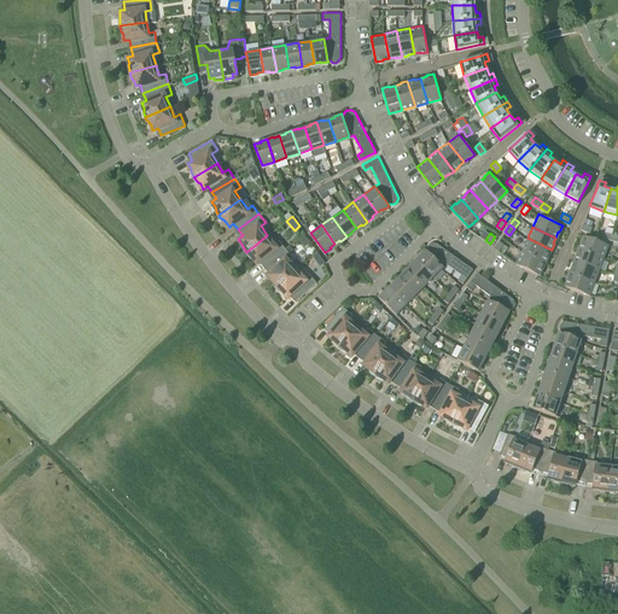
[(579,247),(604,257),(608,244),(583,234),(581,241),(582,241),(579,247)]
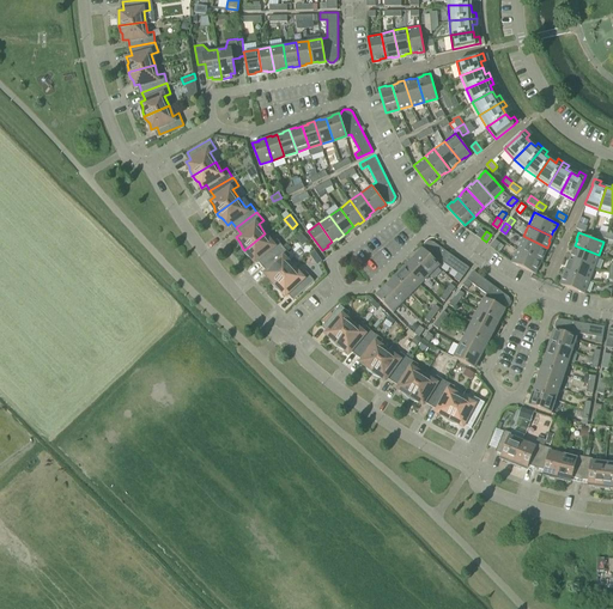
[(263,262),(284,245),(277,237),(272,242),(265,233),(244,250),(247,253),(249,254),(252,256),(255,260),(259,257),(263,262)]
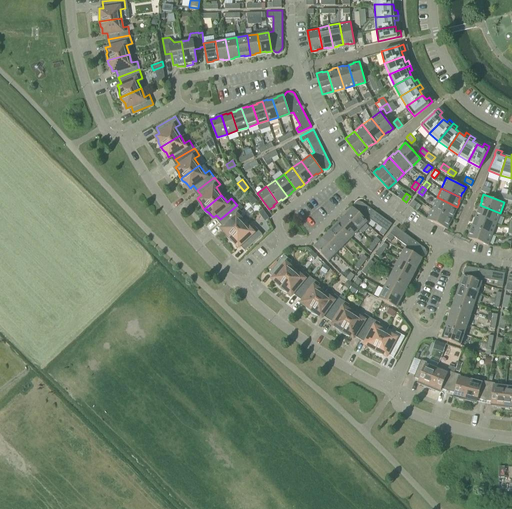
[(454,212),(457,207),(437,197),(432,207),(451,216),(453,212),(454,212)]
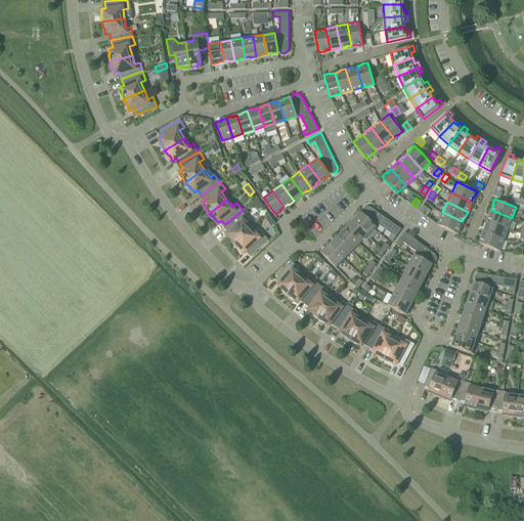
[(423,203),(419,209),(423,212),(427,206),(423,203)]
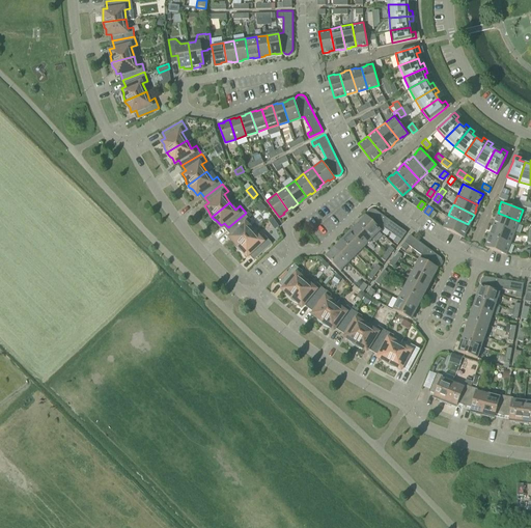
[(367,215),(381,228),(384,225),(396,234),(393,240),(397,243),(407,230),(375,209),(373,207),(371,207),(369,209),(368,210),(367,212),(367,214),(367,215)]
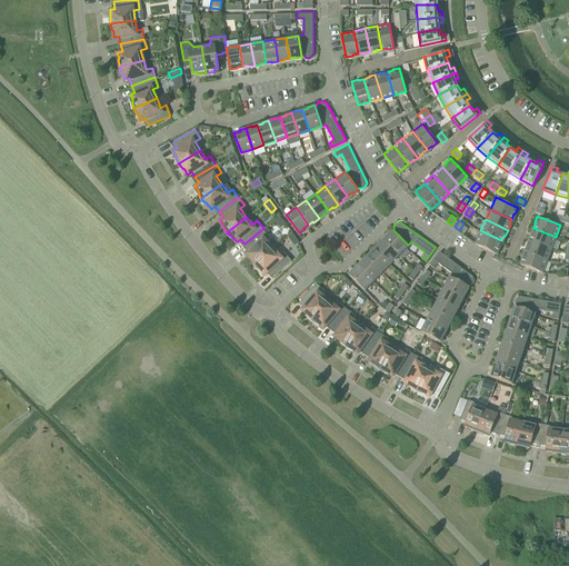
[(253,264),(272,247),(266,239),(270,236),(266,231),(263,228),(245,244),(249,249),(246,252),(249,257),(250,259),(252,261),(253,264)]
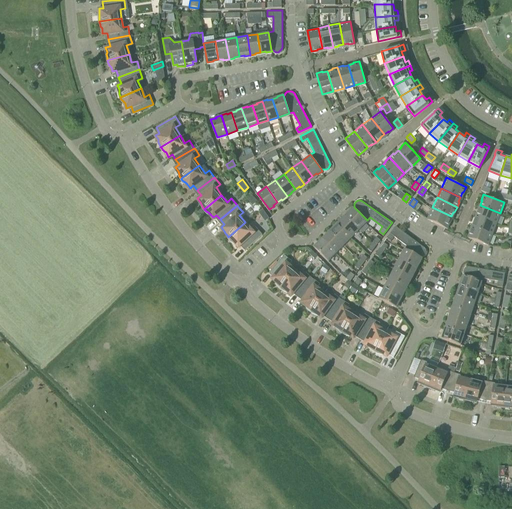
[(496,223),(500,213),(480,205),(478,210),(477,210),(475,215),(496,223)]
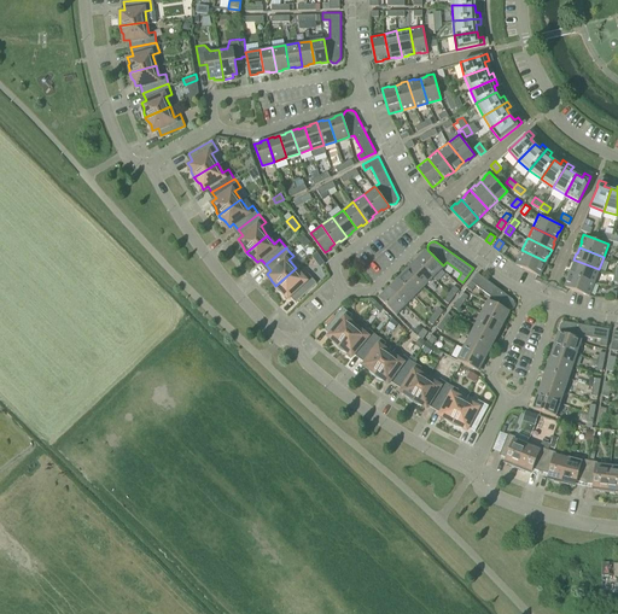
[(443,265),(427,250),(426,249),(420,255),(421,255),(417,259),(433,275),(443,265)]
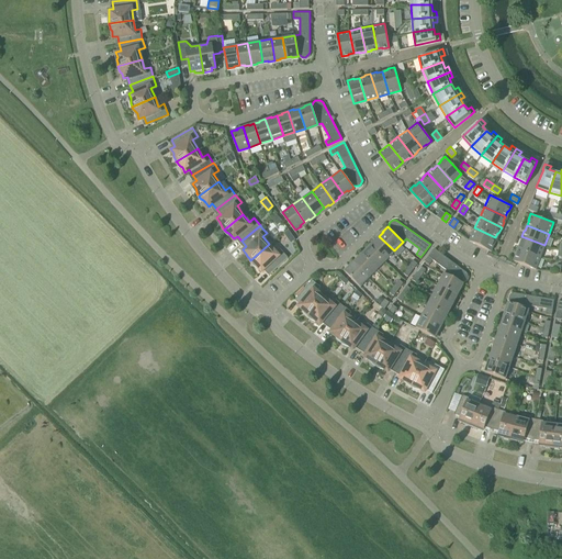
[(493,243),(495,237),(474,227),(469,238),(491,249),(494,243),(493,243)]
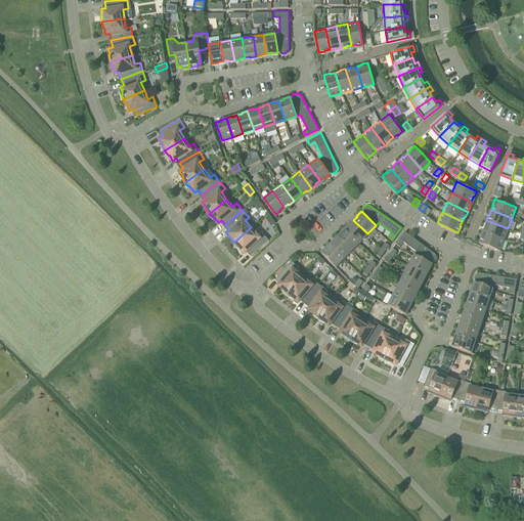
[(359,242),(367,233),(353,220),(350,224),(349,223),(345,227),(359,242)]
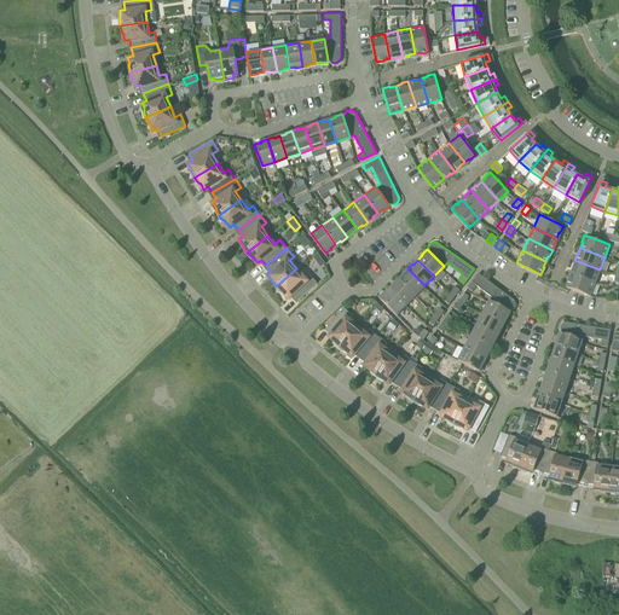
[(595,282),(600,270),(574,260),(572,266),(573,266),(571,272),(595,282)]
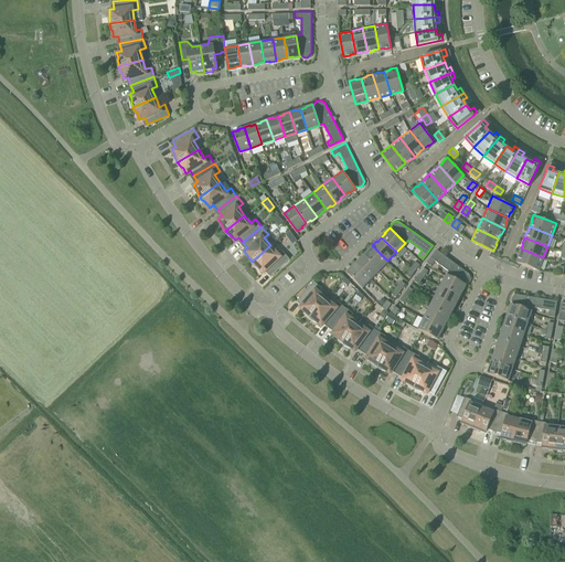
[(270,245),(252,262),(253,263),(255,264),(257,266),(259,267),(263,271),(267,267),(272,273),(289,256),(281,248),(277,253),(270,245)]
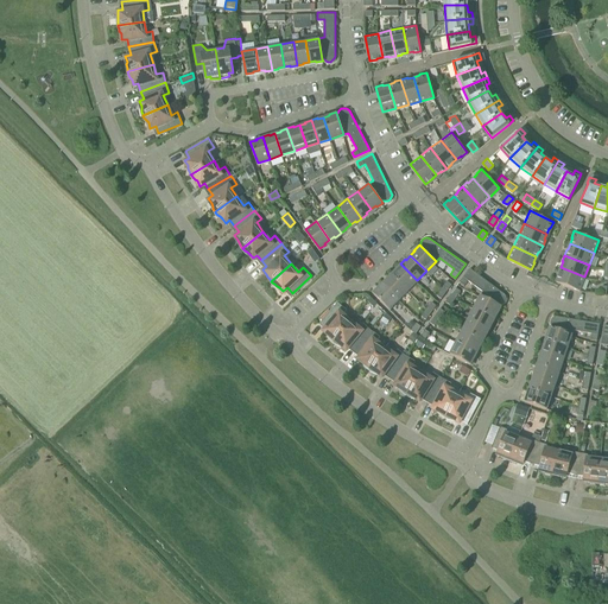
[(409,290),(417,280),(400,264),(396,268),(397,269),(392,273),(409,290)]
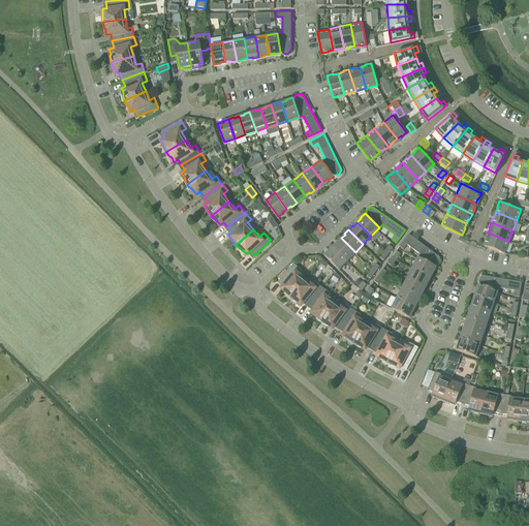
[(417,256),(435,265),(435,264),(437,264),(439,263),(440,260),(440,258),(440,256),(438,254),(408,231),(399,244),(404,247),(407,243),(419,252),(417,256)]
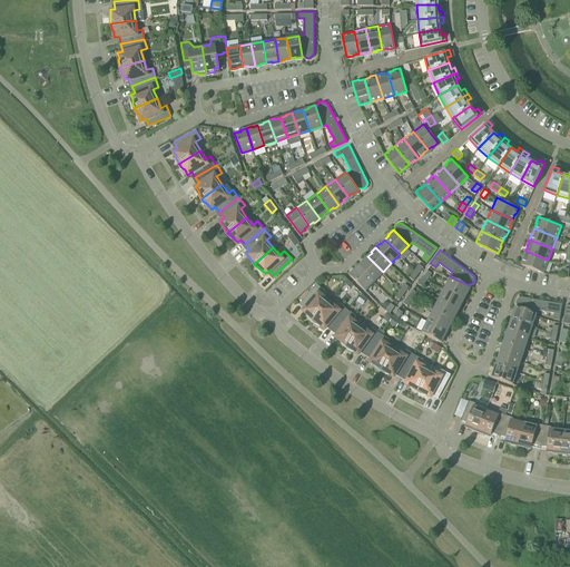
[(543,271),(548,260),(526,251),(524,256),(523,256),(520,262),(543,271)]
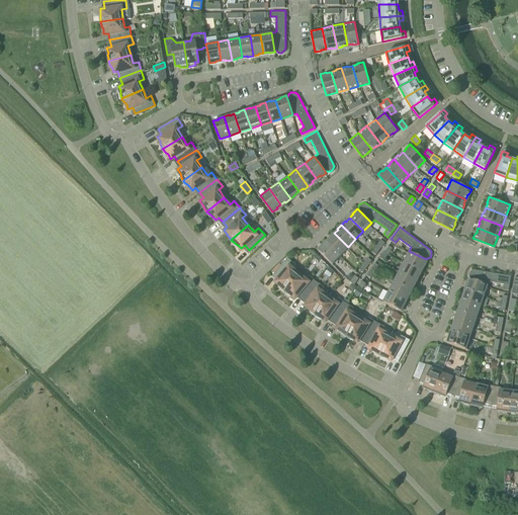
[(340,254),(348,247),(334,233),(331,237),(330,236),(326,240),(340,254)]
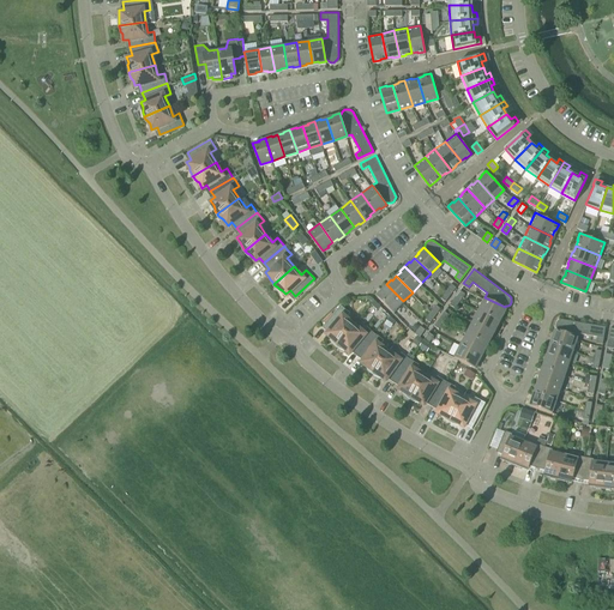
[(446,289),(451,293),(456,285),(451,282),(446,289)]
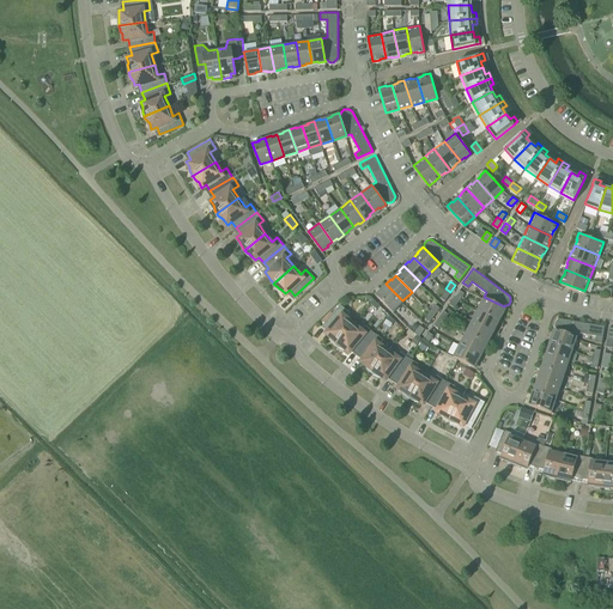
[(393,311),(402,300),(386,284),(381,288),(382,290),(377,294),(393,311)]
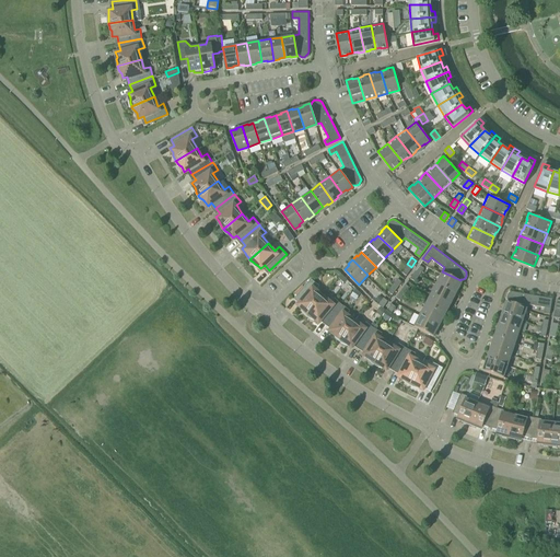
[(406,274),(411,267),(407,264),(401,270),(406,274)]
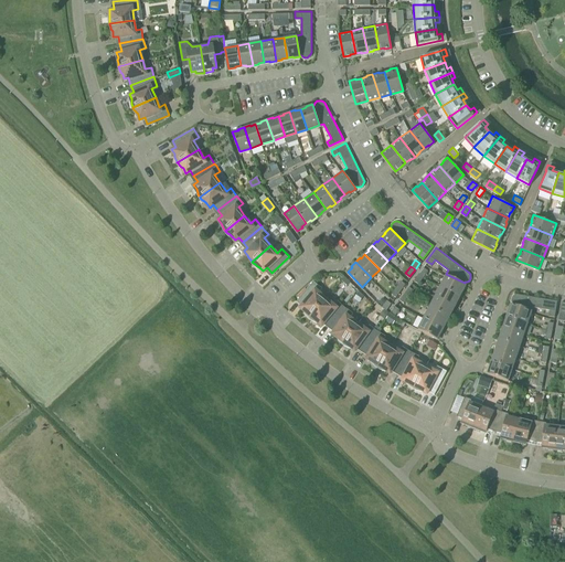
[(418,272),(423,275),(428,269),(423,266),(418,272)]
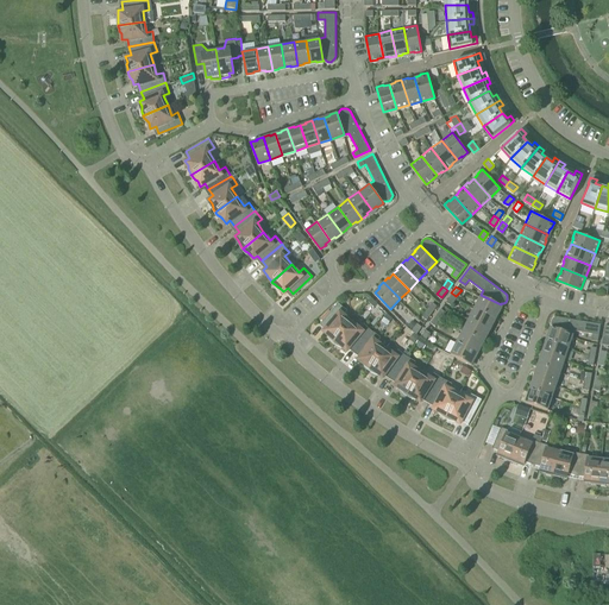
[(451,303),(456,296),(451,292),(446,300),(451,303)]
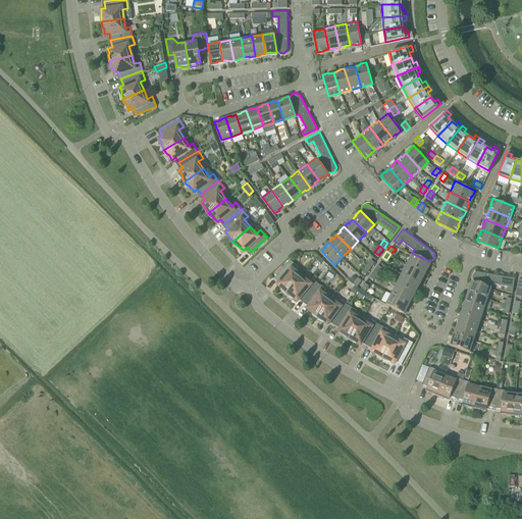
[(430,262),(429,261),(412,253),(407,263),(424,272),(426,267),(427,268),(430,262)]
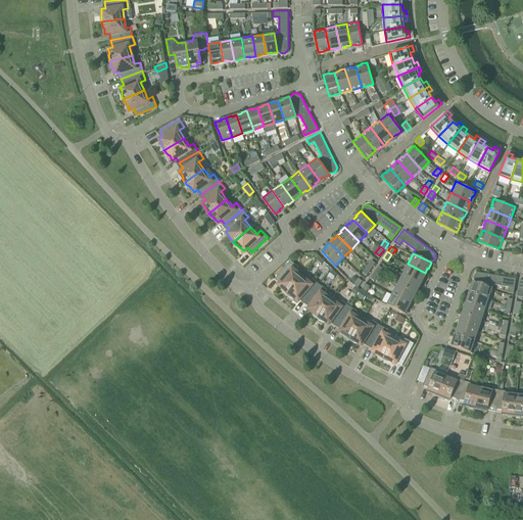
[(286,293),(287,293),(301,275),(294,270),(297,265),(290,258),(276,276),(281,280),(278,283),(282,287),(283,289),(284,291),(286,293)]
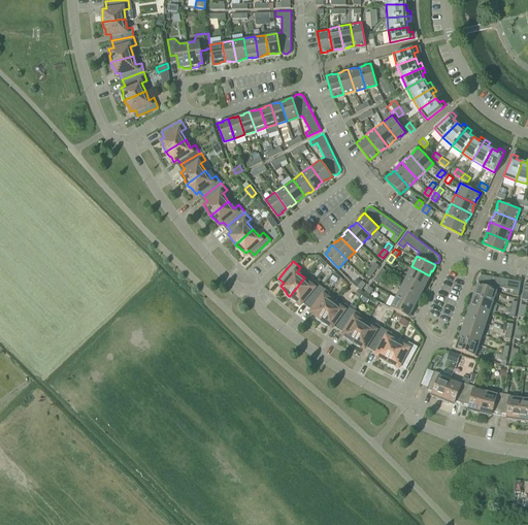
[(370,267),(374,270),(378,264),(374,261),(370,267)]
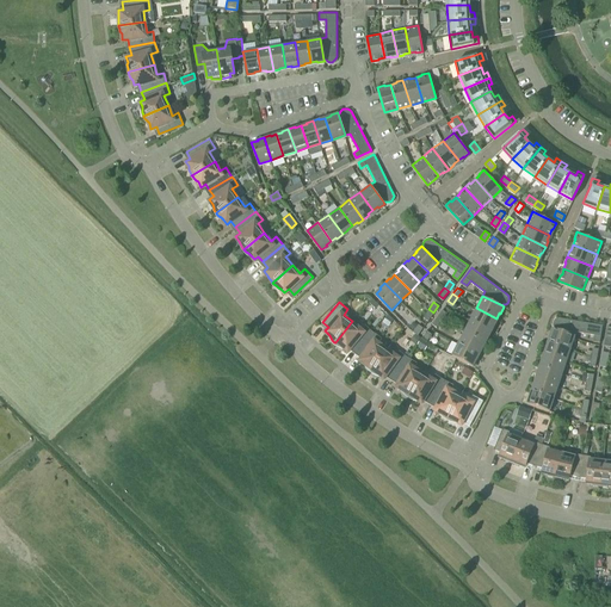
[(437,315),(442,319),(448,311),(442,308),(437,315)]
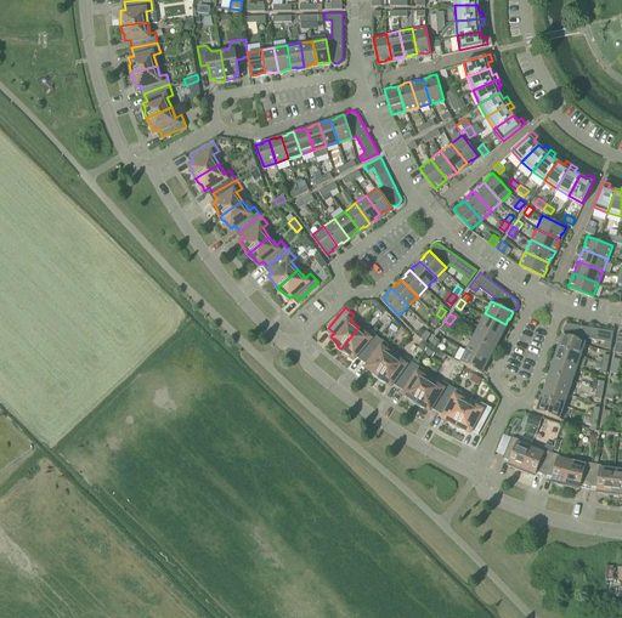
[(502,329),(505,324),(485,313),(479,324),(501,336),(503,330),(502,329)]
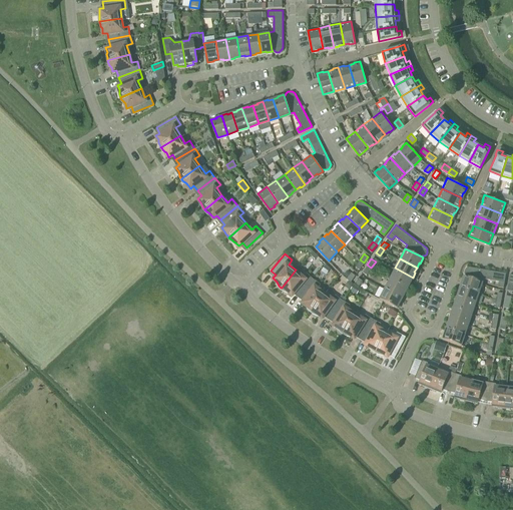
[(360,269),(364,263),(360,260),(355,266),(360,269)]
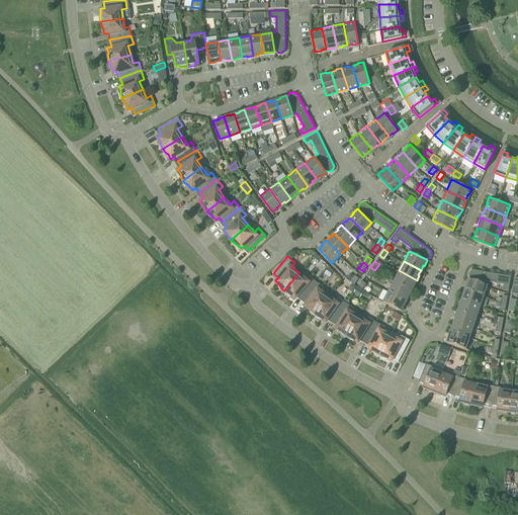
[(328,266),(323,272),(329,276),(333,269),(328,266)]
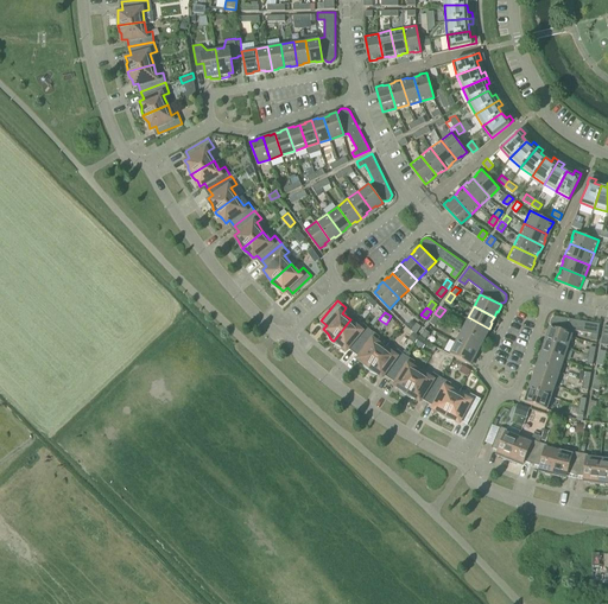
[(435,324),(439,317),(435,313),(430,320),(435,324)]
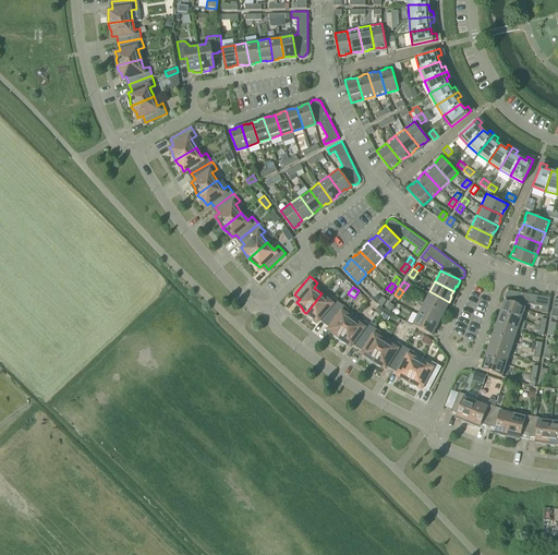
[(506,300),(525,306),(526,302),(543,304),(542,311),(547,311),(550,296),(511,289),(509,289),(507,290),(506,292),(505,294),(505,297),(506,299),(506,300)]
